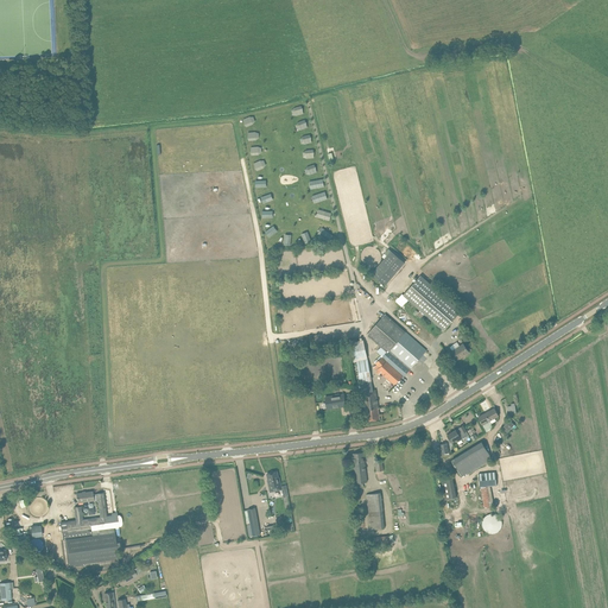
[(295,108),(291,112),(292,116),(297,116),(304,114),(301,106),(295,108)]
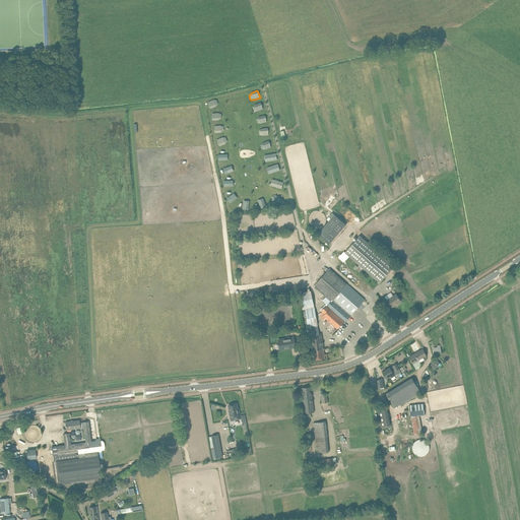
[(213,101),(208,103),(210,109),(216,107),(217,105),(216,101),(213,101)]
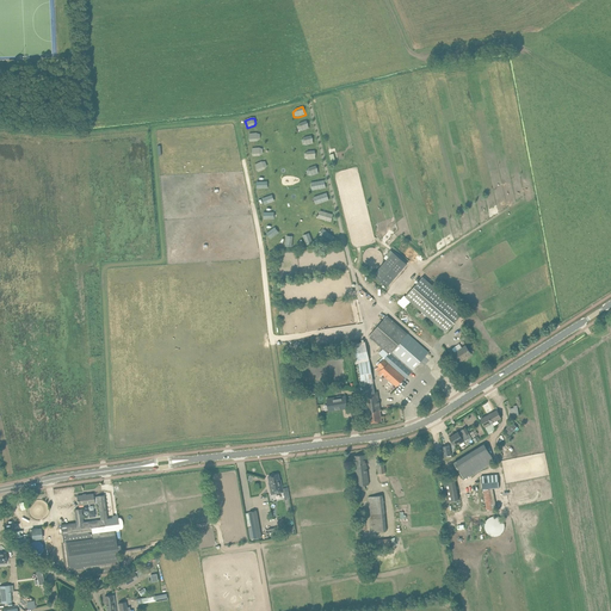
[(300,123),(297,127),(298,131),(302,131),(309,129),(307,122),(300,123)]
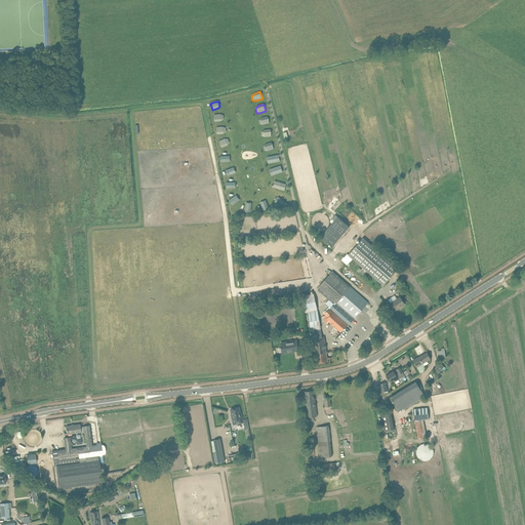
[(261,118),(258,121),(260,125),(264,125),(270,124),(268,117),(261,118)]
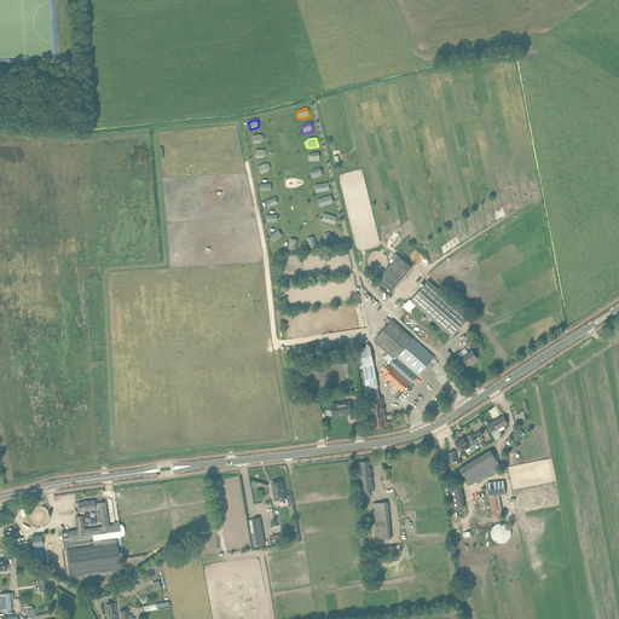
[(265,165),(258,167),(261,175),(268,172),(271,168),(268,165),(265,165)]
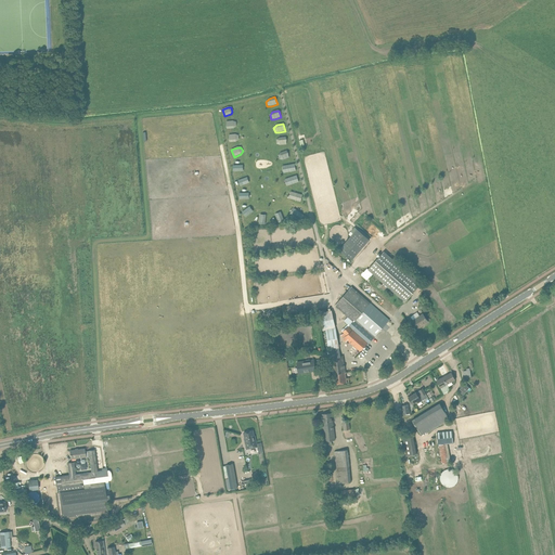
[(281,153),(279,155),(280,159),(283,159),(289,157),(286,151),(281,153)]
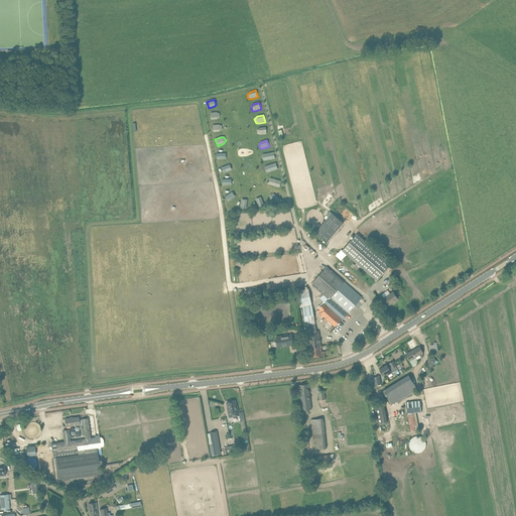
[(275,163),(265,167),(267,173),(277,169),(275,163)]
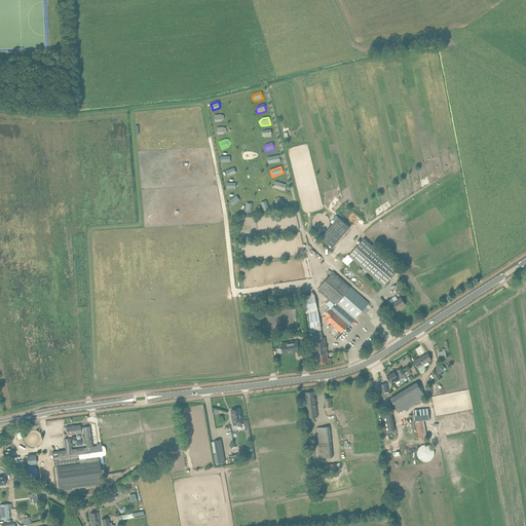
[(233,168),(225,172),(227,177),(235,174),(233,168)]
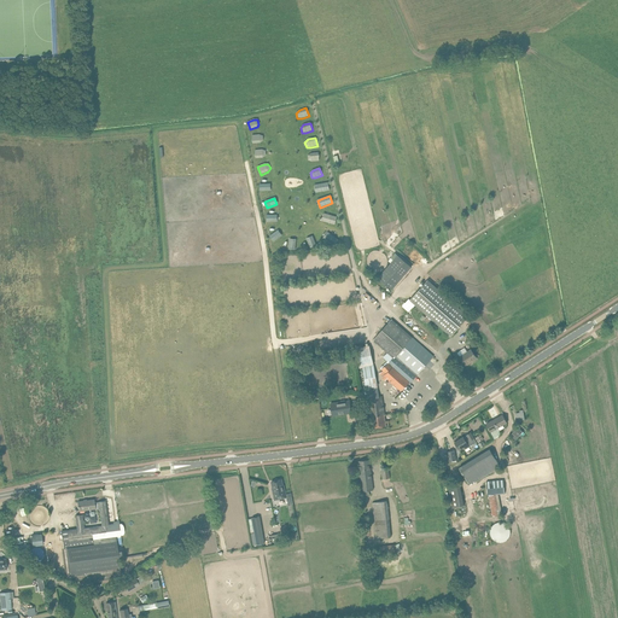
[(337,219),(324,214),(321,222),(336,226),(337,219)]
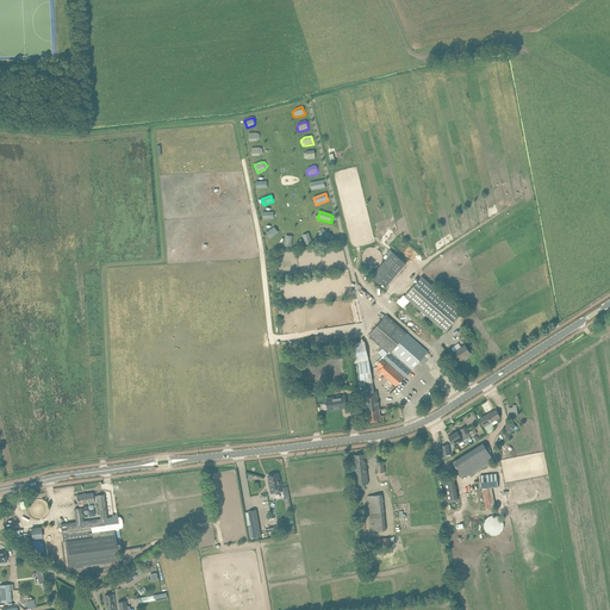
[(274,226),(266,234),(269,240),(279,232),(274,226)]
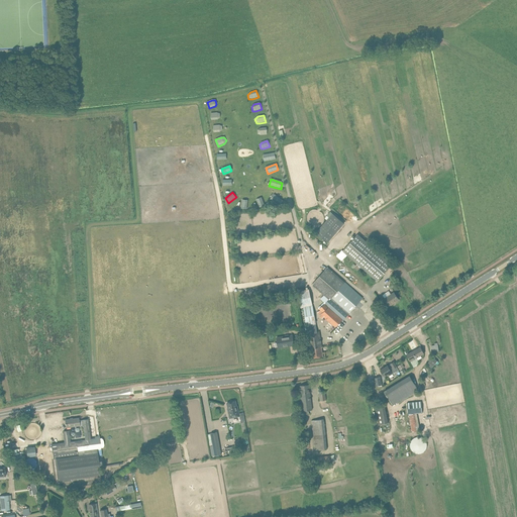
[(275,195),(271,200),(278,206),(282,201),(275,195)]
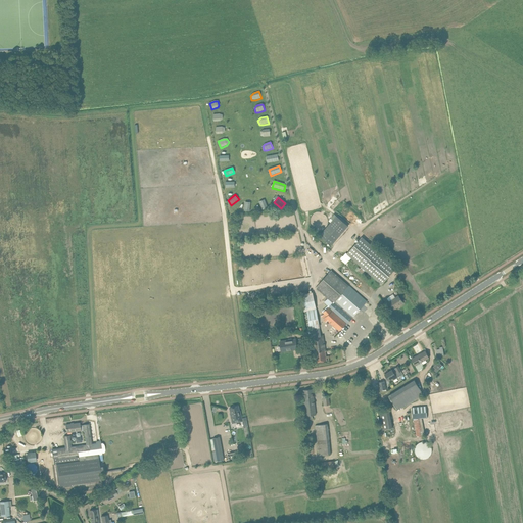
[(265,200),(258,202),(263,210),(268,208),(265,200)]
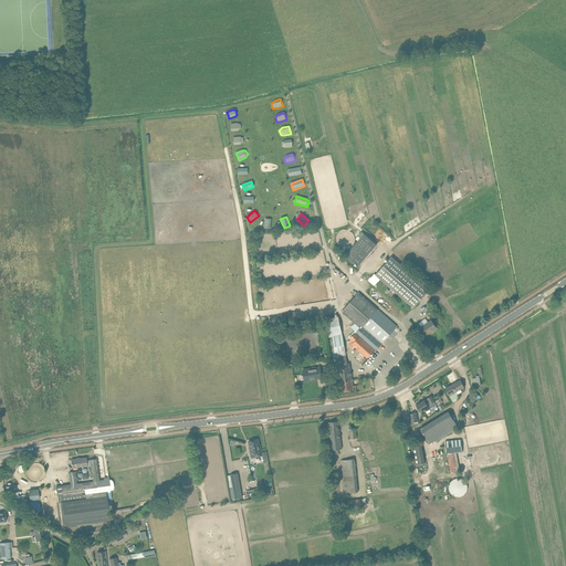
[(364,236),(346,257),(359,268),(377,247),(364,236)]
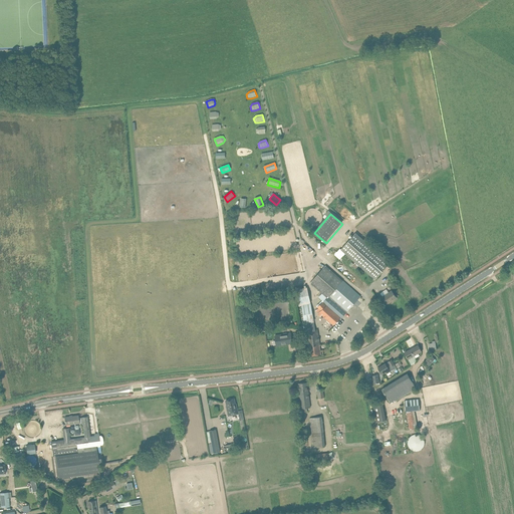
[(355,233),(340,249),(374,279),(390,263),(355,233)]
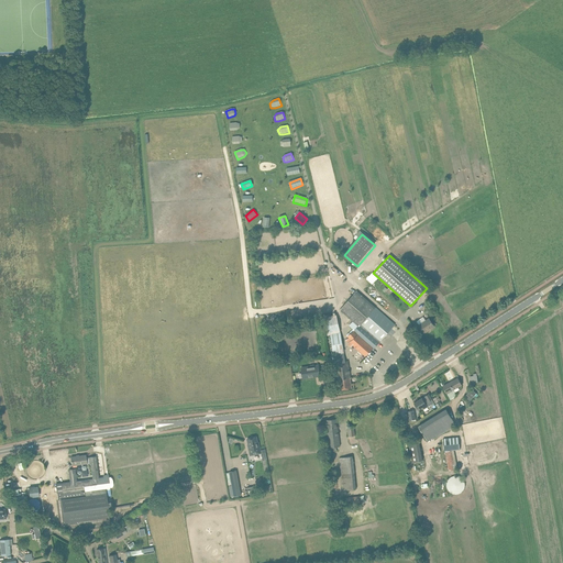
[(378,342),(395,324),(356,290),(340,309),(359,327),(348,337),(349,338),(346,340),(349,343),(348,344),(351,346),(353,344),(365,356),(373,349),(378,342)]
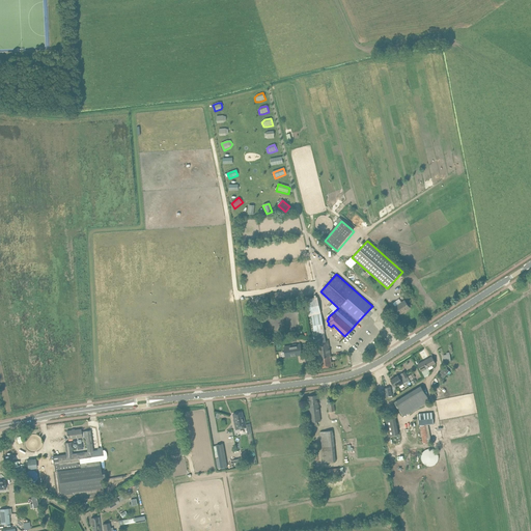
[(364,285),(361,289),(368,296),(371,292),(364,285)]
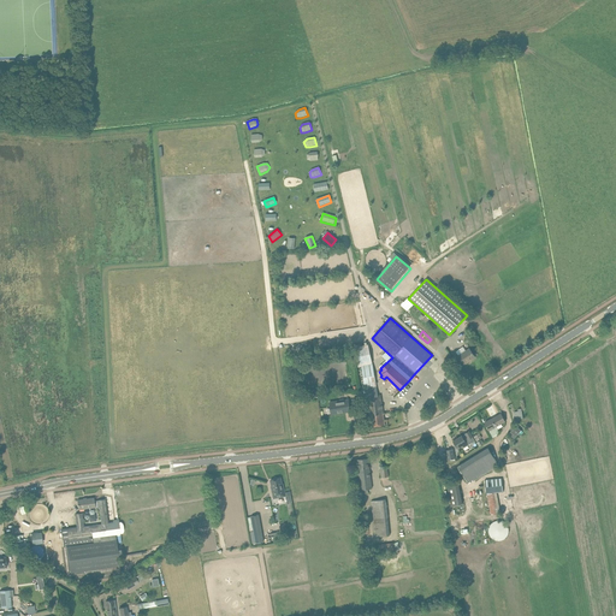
[(368,342),(354,345),(359,366),(373,362),(368,342)]
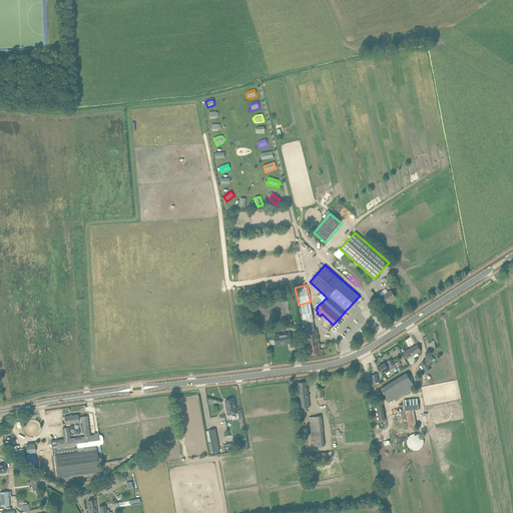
[(378,298),(381,302),(384,300),(387,304),(390,302),(389,301),(396,297),(391,290),(381,297),(381,296),(378,298)]
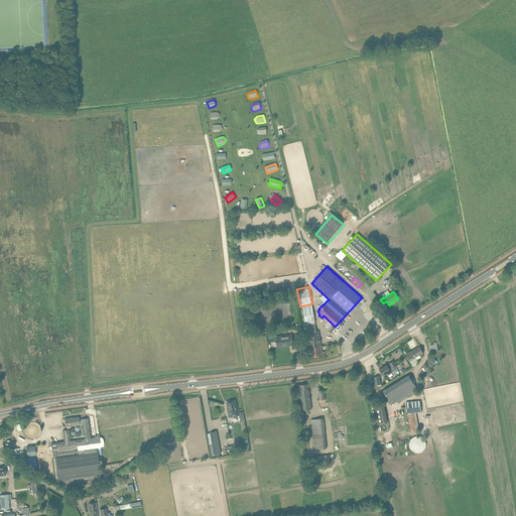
[(302,306),(309,348),(310,348),(320,346),(321,346),(318,332),(316,332),(311,304),(302,306)]
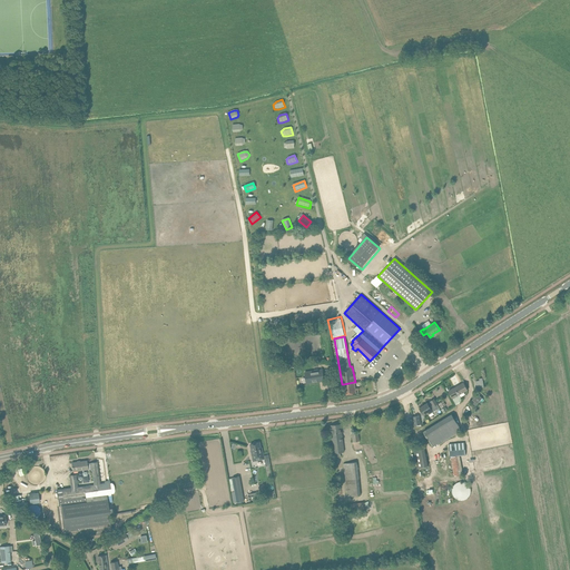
[(305,372),(305,377),(306,383),(324,381),(322,370),(305,372)]
